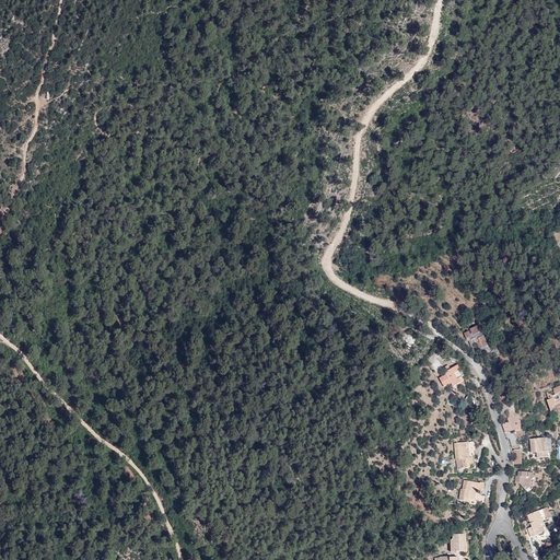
[(489,346),(485,336),(483,336),(482,333),(480,326),(470,329),(471,330),(465,334),(467,339),(470,338),(471,339),(470,339),(474,346),(478,345),(480,349),(489,346)]
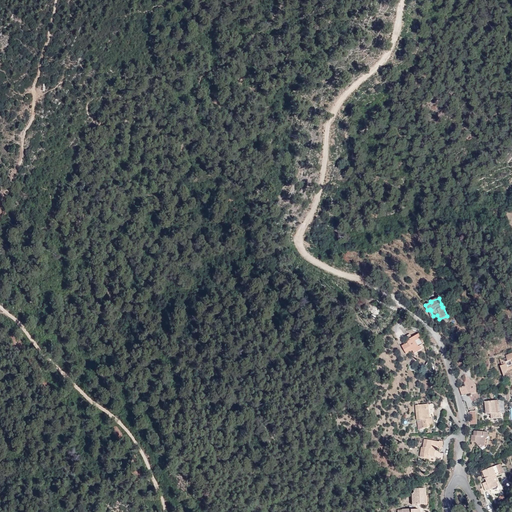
[(408,340),(407,341),(408,342),(402,346),(407,354),(425,343),(419,333),(412,338),(410,334),(406,336),(408,340)]
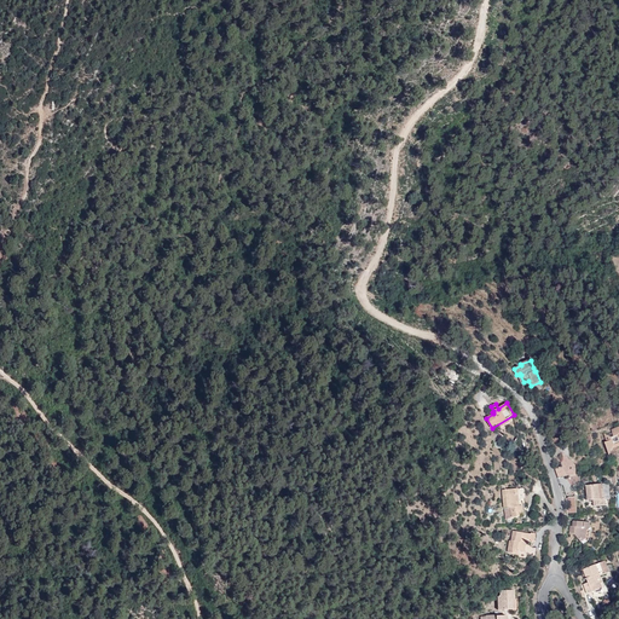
[(603,434),(605,437),(607,443),(606,443),(609,456),(613,449),(614,446),(613,445),(618,443),(618,428),(612,431),(613,434),(614,437),(611,438),(607,435),(603,434)]
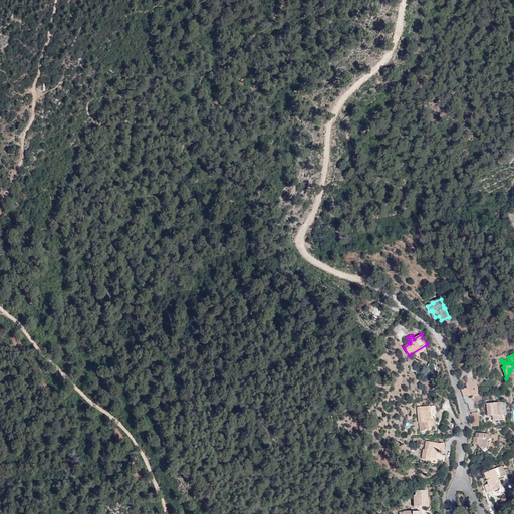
[(470,396),(472,396),(478,394),(477,386),(471,380),(467,382),(466,384),(467,387),(462,389),(464,397),(470,396)]
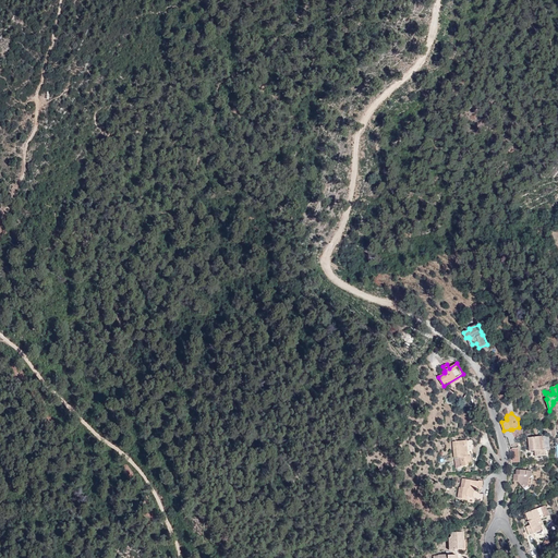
[(523,435),(522,426),(519,427),(512,429),(512,431),(511,432),(514,438),(523,435)]
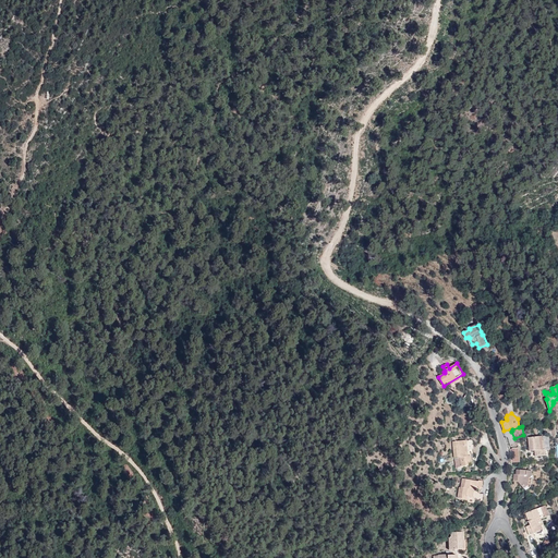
[(540,436),(529,438),(530,451),(535,450),(536,457),(546,456),(545,449),(541,450),(540,436)]
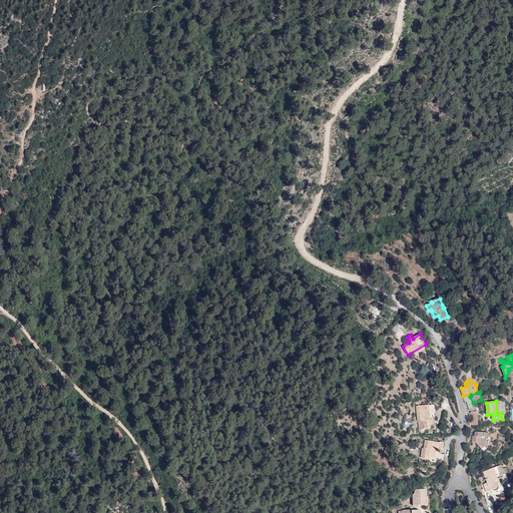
[(423,420),(425,429),(432,428),(432,429),(436,428),(434,419),(431,420),(430,405),(417,406),(418,421),(423,420)]
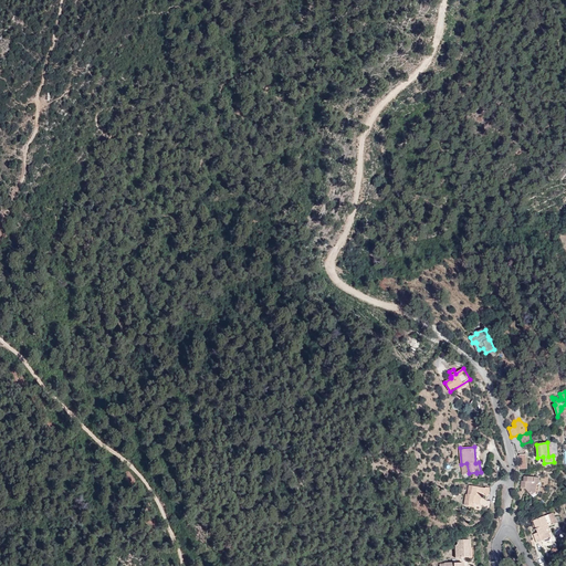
[(524,477),(524,481),(526,481),(526,488),(532,488),(532,495),(533,498),(538,493),(538,486),(542,484),(541,482),(541,478),(524,477)]
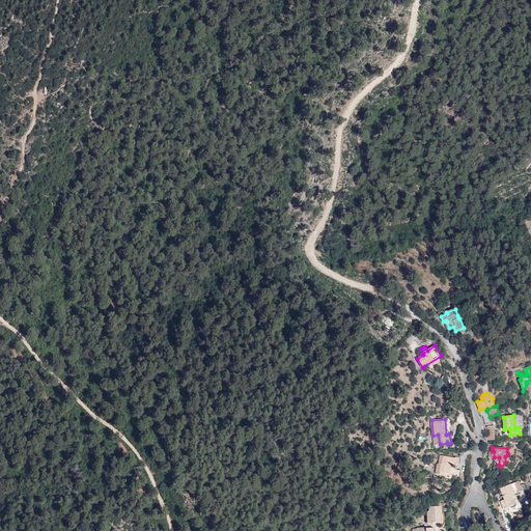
[(439,464),(438,464),(436,474),(445,475),(446,473),(450,474),(452,466),(451,466),(451,463),(455,463),(456,458),(440,455),(439,464)]
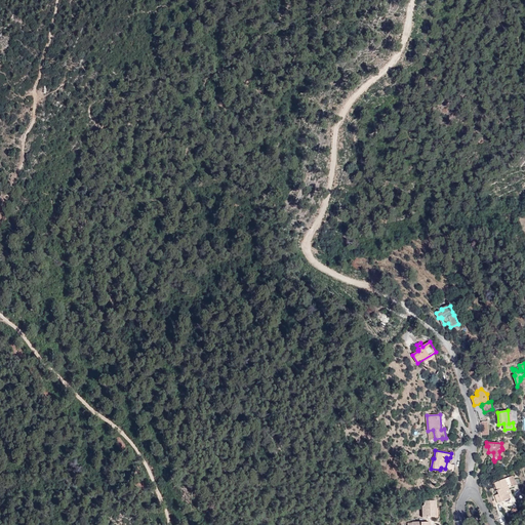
[(509,486),(509,488),(516,486),(512,476),(494,483),(498,494),(495,495),(498,503),(511,498),(509,493),(508,494),(506,488),(509,486)]
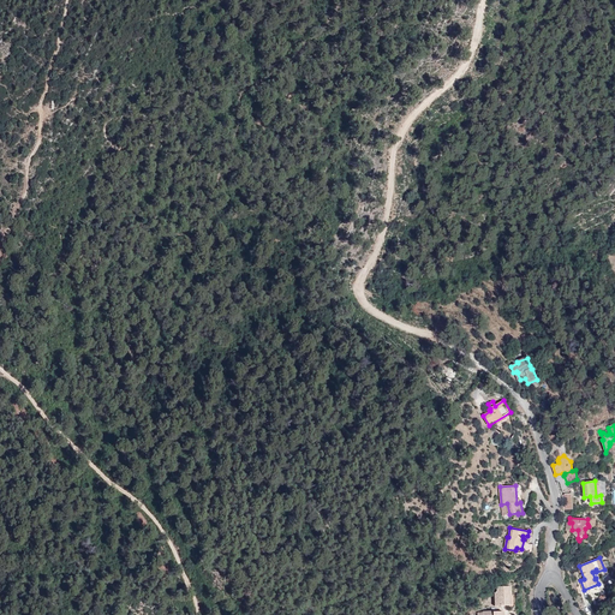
[(482,605),(507,604),(513,604),(513,596),(511,596),(511,586),(496,587),(496,592),(495,592),(495,596),(482,596),(482,605)]
